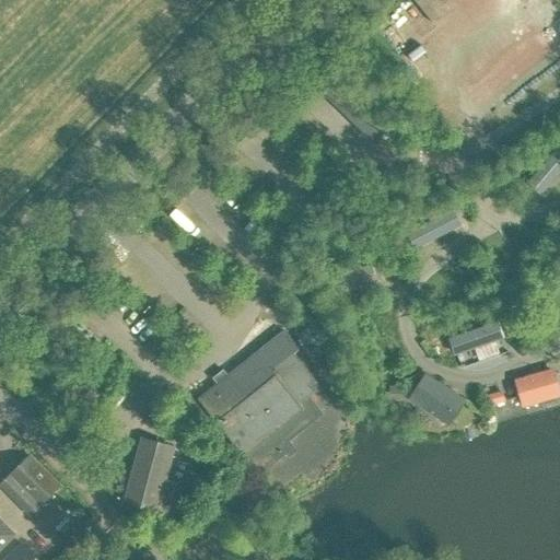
[(559,144),(534,176),(547,188),(559,172),(559,144)]
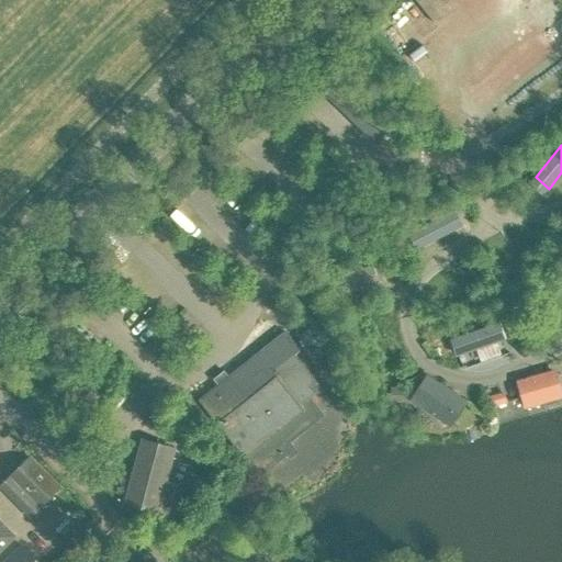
[(447,215),(408,235),(416,250),(454,231),(447,215)]
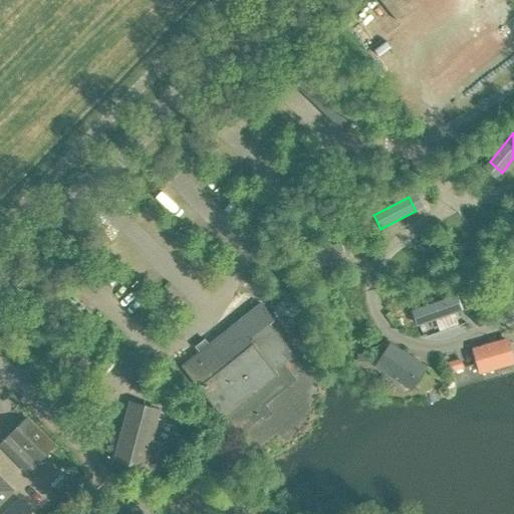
[(472,292),(461,296),(466,309),(477,305),(472,292)]
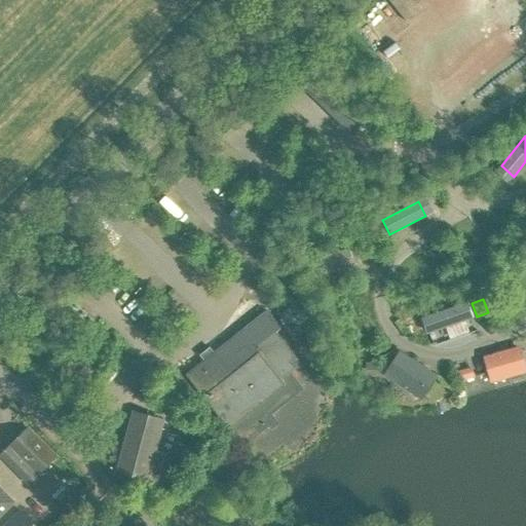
[(474,317),(467,302),(421,317),(426,334),(474,317)]
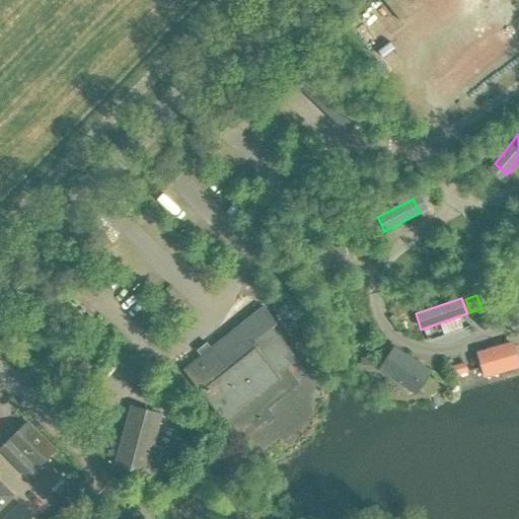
[(301,385),(286,367),(293,361),(293,356),(271,328),(276,325),(263,309),(187,371),(203,391),(202,391),(235,433),(249,422),(255,430),(274,416),(270,411),(301,385)]
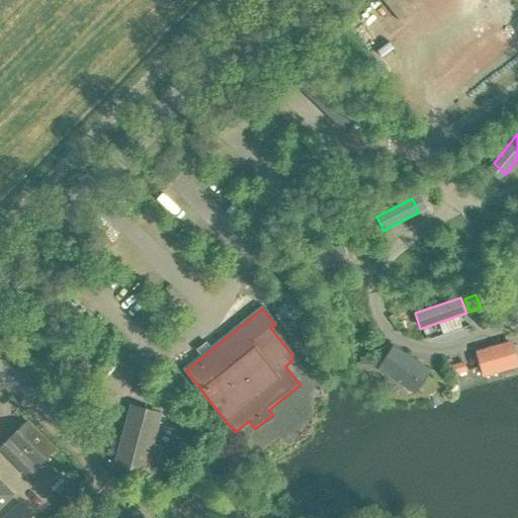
[(517,367),(517,360),(512,340),(476,351),(484,377),(517,367)]
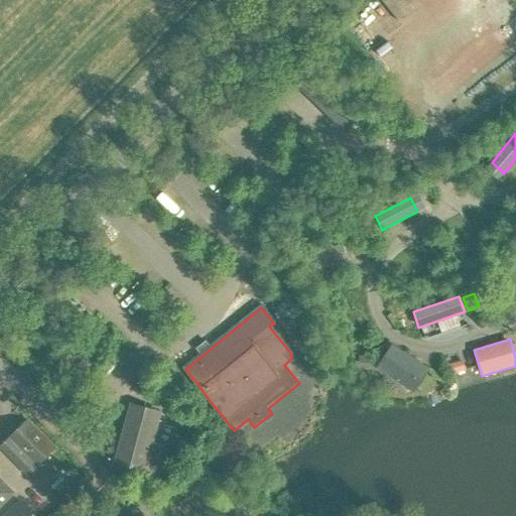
[(429,368),(392,344),(376,368),(413,392),(429,368)]
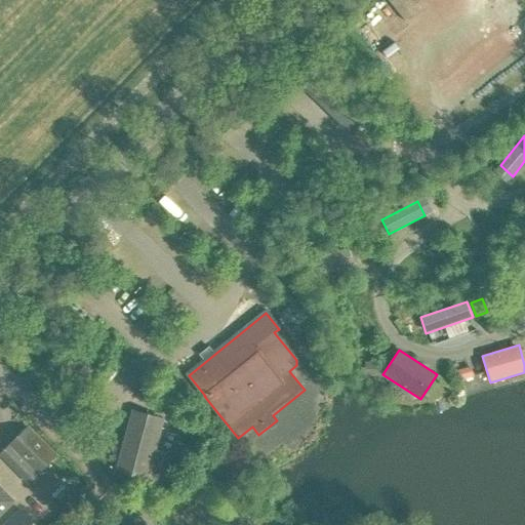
[(378,376),(379,363),(365,362),(364,375),(378,376)]
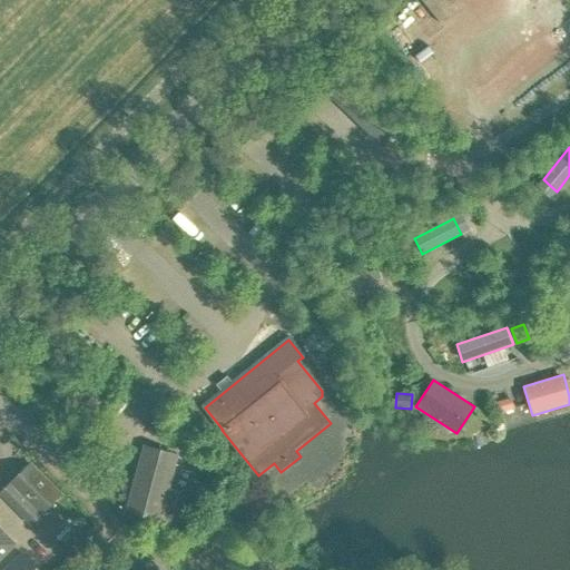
[(508,399),(494,402),(498,413),(511,409),(508,399)]
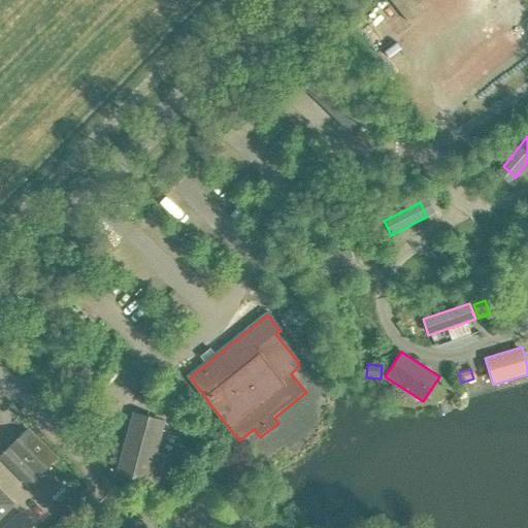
[(165,457),(156,455),(165,422),(134,413),(117,473),(147,482),(149,481),(158,484),(165,457)]
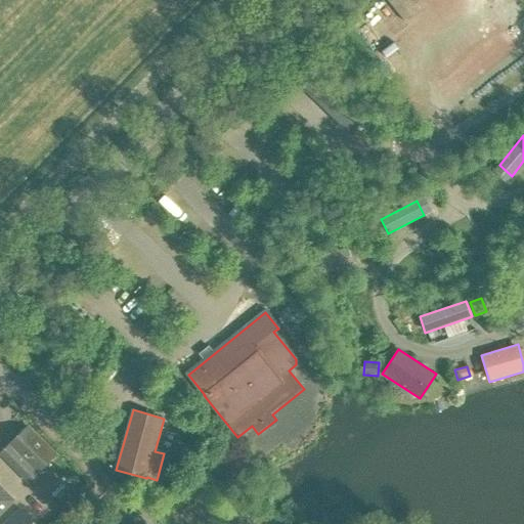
[(0,455),(28,485),(56,456),(28,427),(0,452),(0,455)]
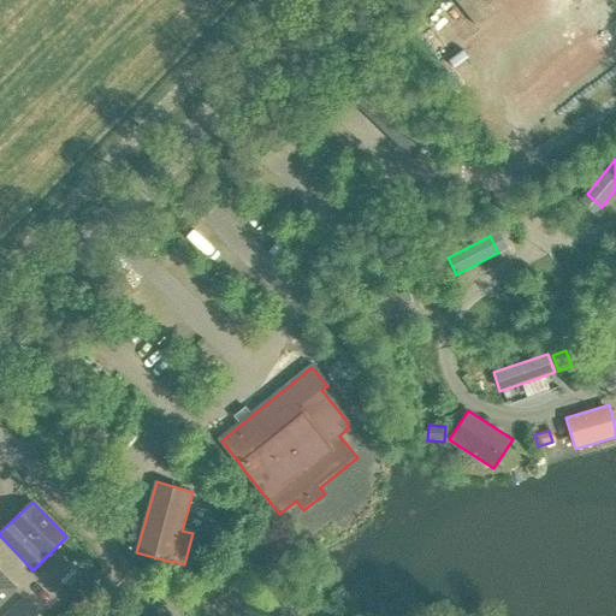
[(76,554),(81,549),(76,544),(71,549),(76,554)]
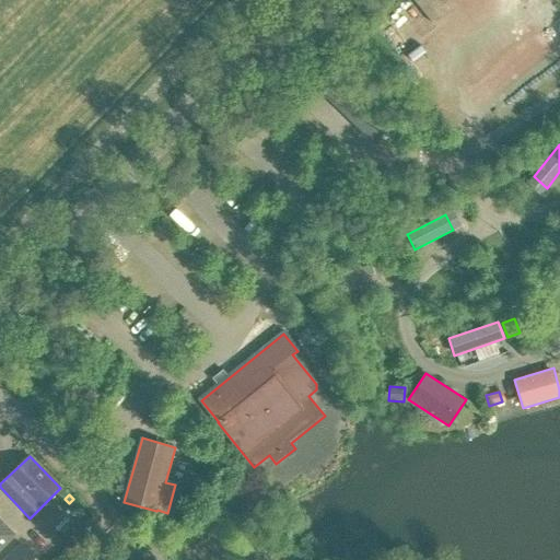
[(0,552),(15,537),(0,521),(0,552)]
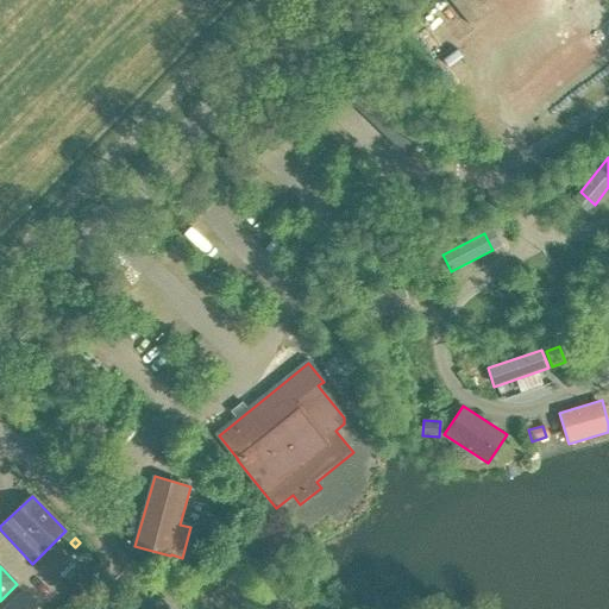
[(4,608),(41,608),(24,591),(4,608)]
